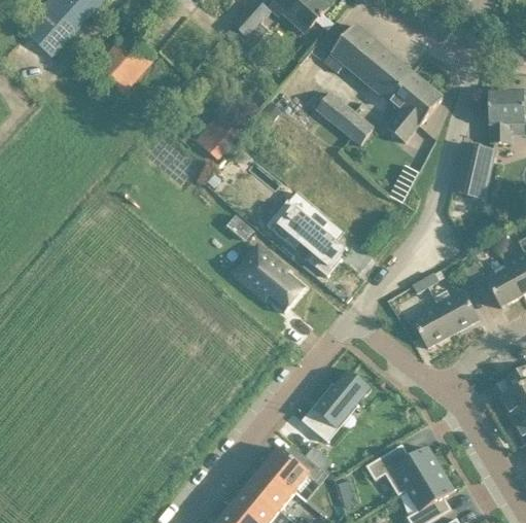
[(55,0),(27,32),(51,55),(100,0),(55,0)]
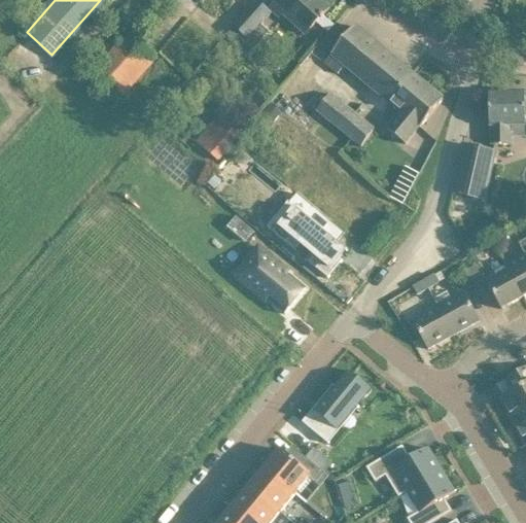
[(233,23),(224,31),(247,51),(268,29),(257,21),(268,10),(257,0),(253,0),(233,23)]
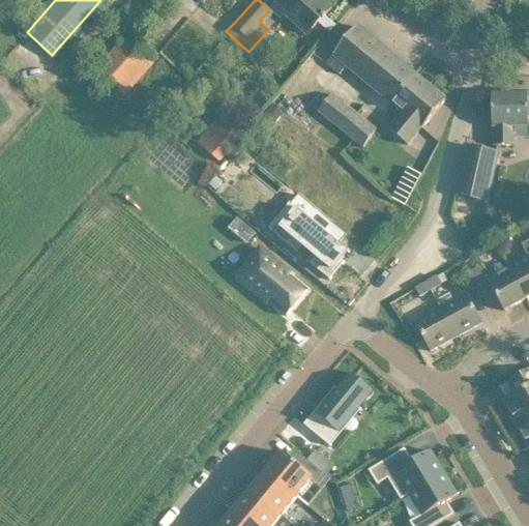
[(274,0),(270,5),(280,13),(283,9),(306,31),(330,4),(325,0),(274,0)]
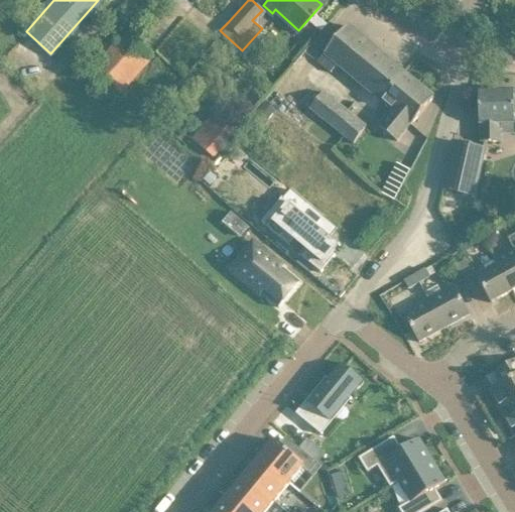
[(334,38),(324,50),(337,61),(361,82),(380,97),(392,107),(378,124),(395,138),(409,122),(410,122),(432,95),(347,23),(334,38)]
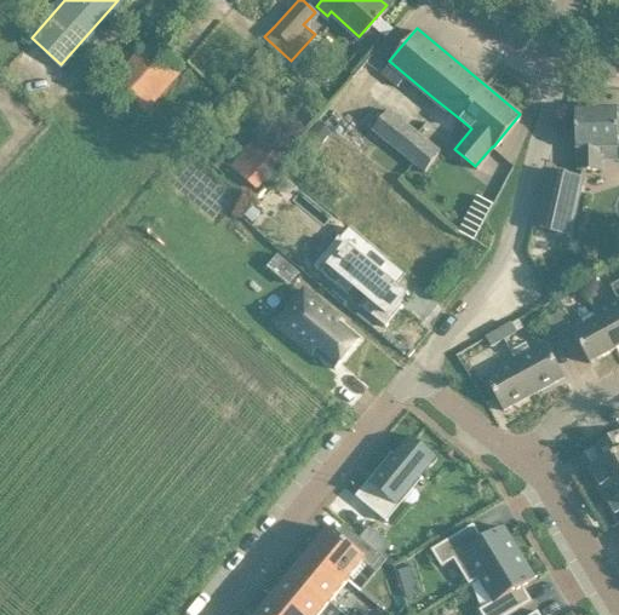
[(152,34),(102,87),(133,115),(182,62),(152,34)]
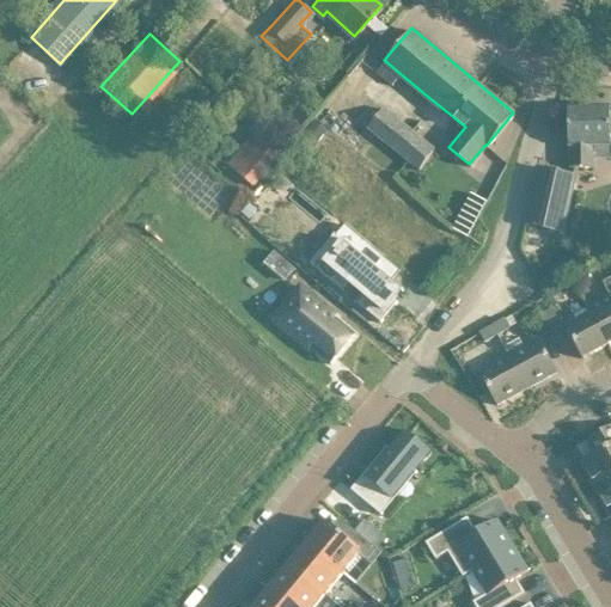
[(567,104),(568,128),(568,143),(569,165),(593,165),(592,155),(610,154),(610,142),(609,103),(567,104)]
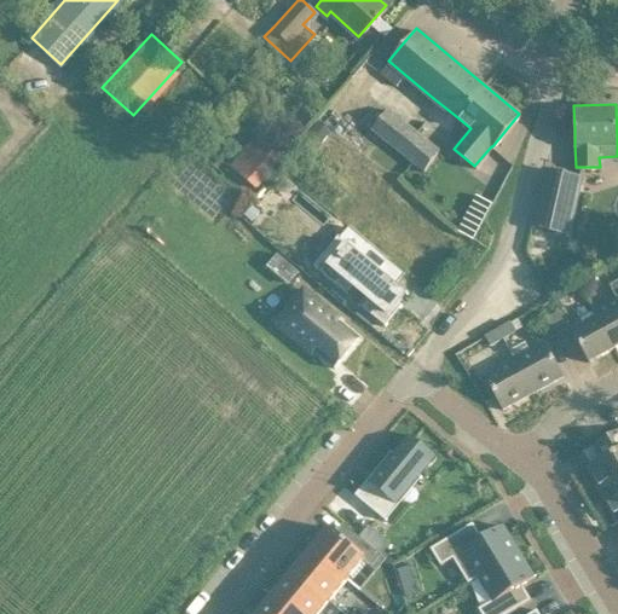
[(371,126),(381,134),(411,156),(422,166),(438,148),(387,106),(371,126)]
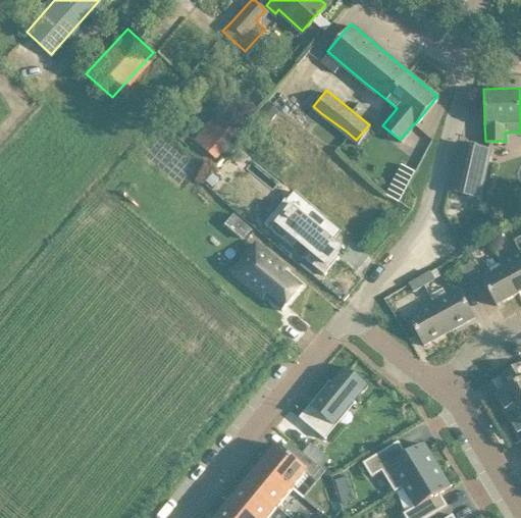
[(268,101),(260,111),(269,118),(277,109),(268,101)]
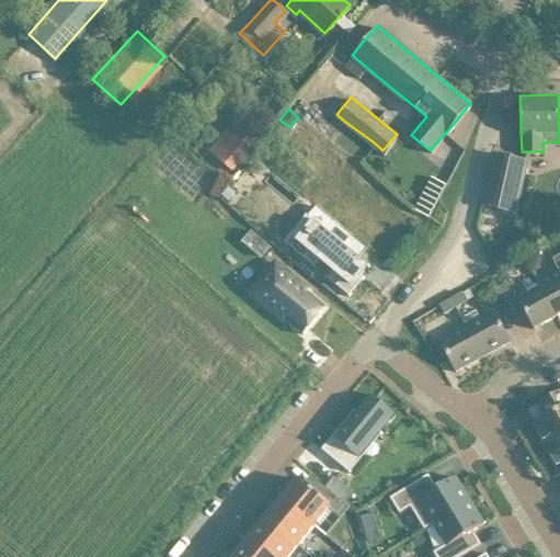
[(237,115),(208,150),(229,168),(258,133),(237,115)]
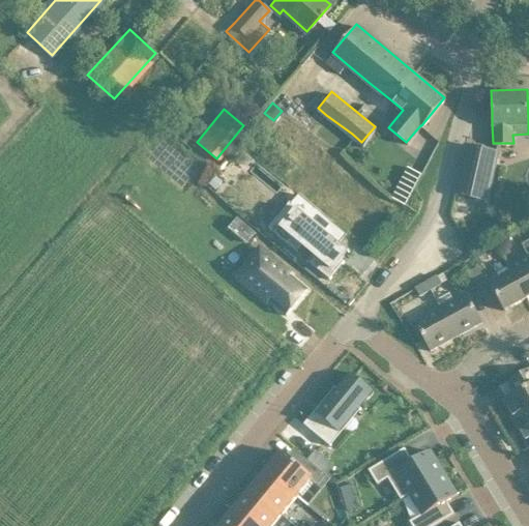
[(474,109),(473,133),(489,134),(490,110),(474,109)]
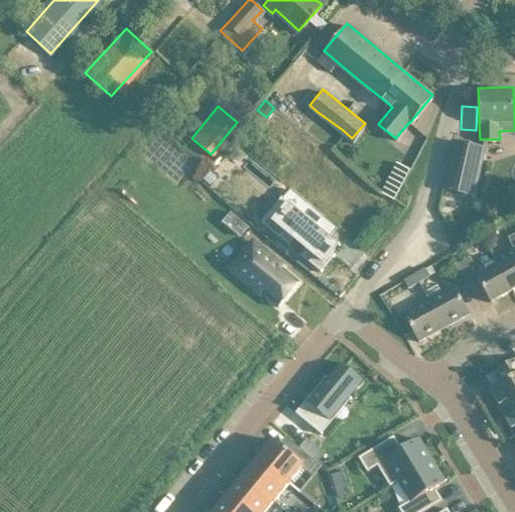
[(485,145),(453,138),(441,187),(474,195),(485,145)]
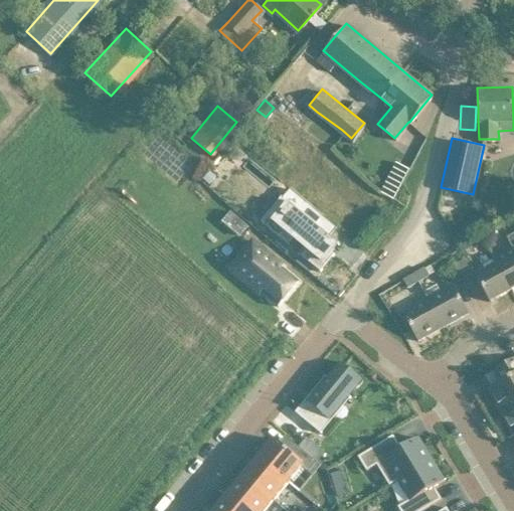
[(383,187),(396,194),(411,164),(398,157),(383,187)]
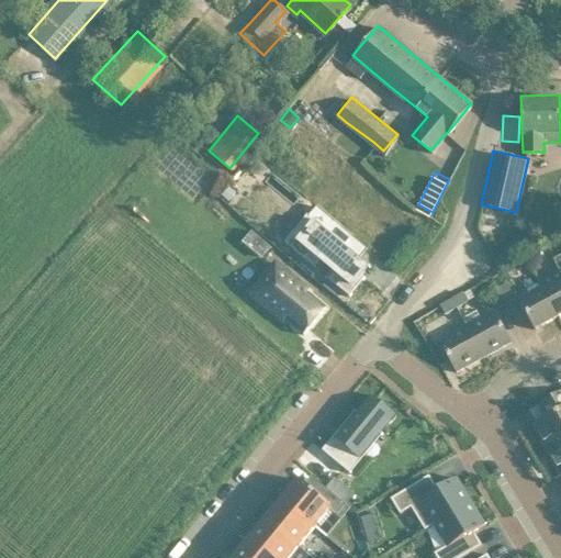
[(316,222),(294,248),(313,264),(320,256),(334,268),(327,276),(348,293),(363,275),(361,274),(369,265),(359,256),(367,246),(316,203),(306,214),(316,222)]
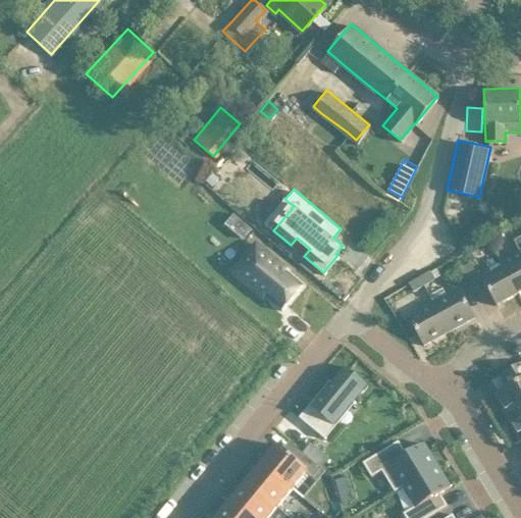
[(255,242),(231,270),(253,289),(262,295),(263,294),(281,308),(302,283),(276,262),(277,260),(255,242)]
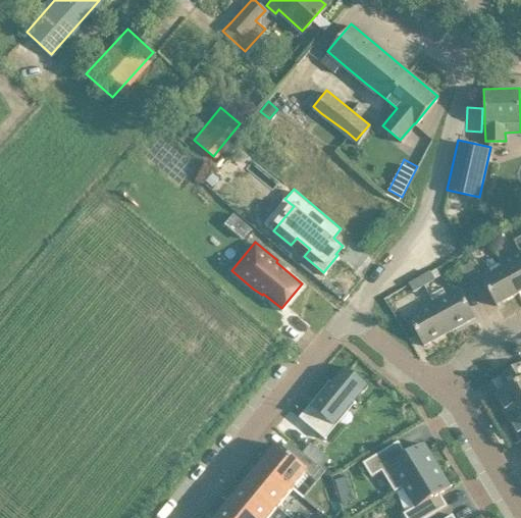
[(520,248),(500,260),(517,292),(520,289),(520,248)]
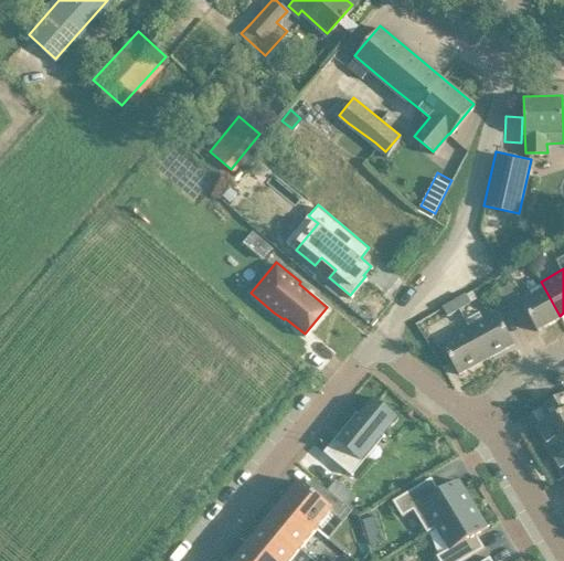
[(513,281),(499,287),(503,297),(518,289),(513,281)]
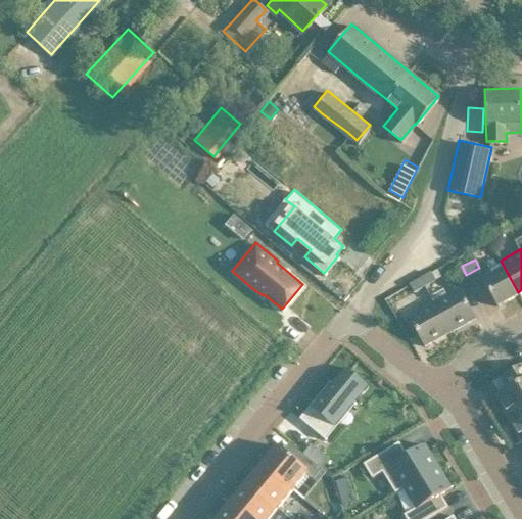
[(479,272),(486,286),(496,303),(518,292),(501,261),(479,272)]
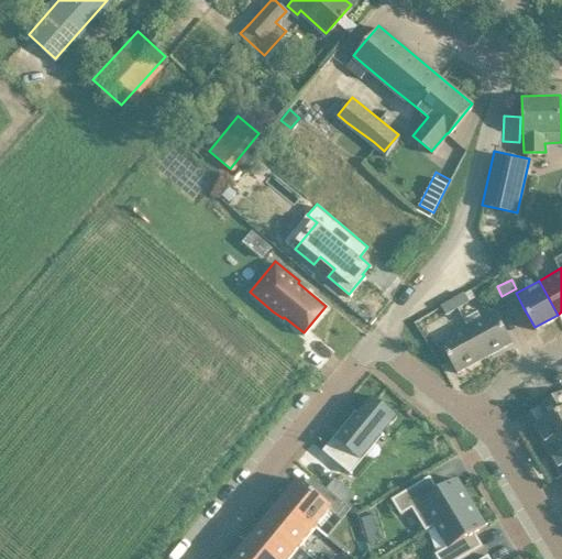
[(463,289),(451,296),(456,305),(469,298),(463,289)]
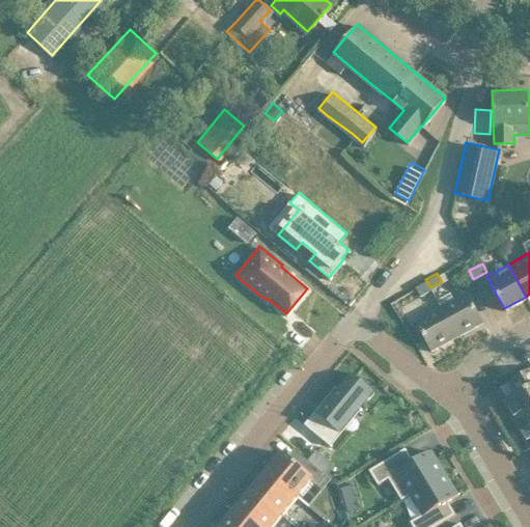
[(415,285),(420,294),(430,287),(425,279),(415,285)]
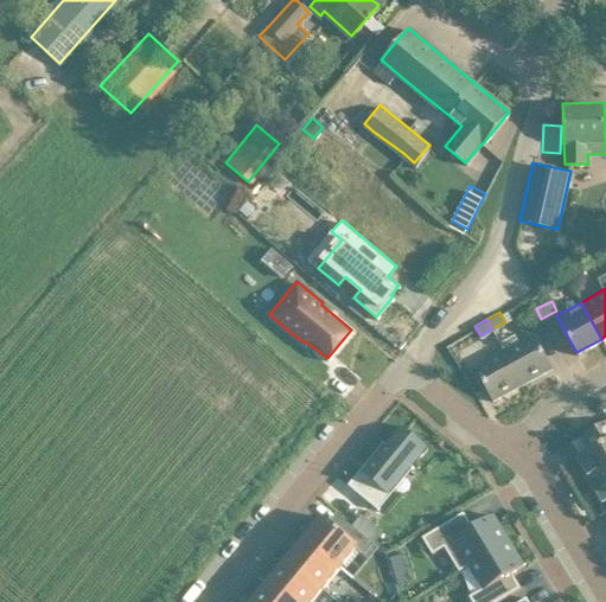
[(533,332),(503,348),(522,383),(552,366),(533,332)]
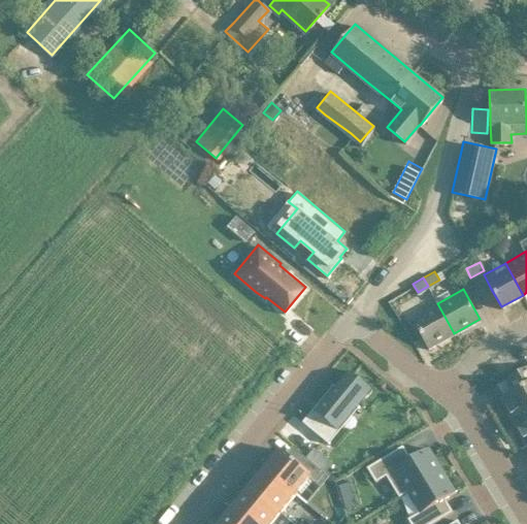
[(412,317),(418,329),(427,347),(454,333),(437,303),(412,317)]
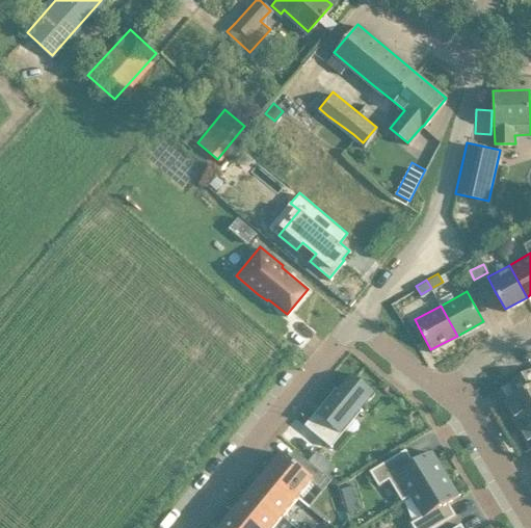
[(504,400),(516,424),(530,416),(530,368),(509,380),(516,394),(504,400)]
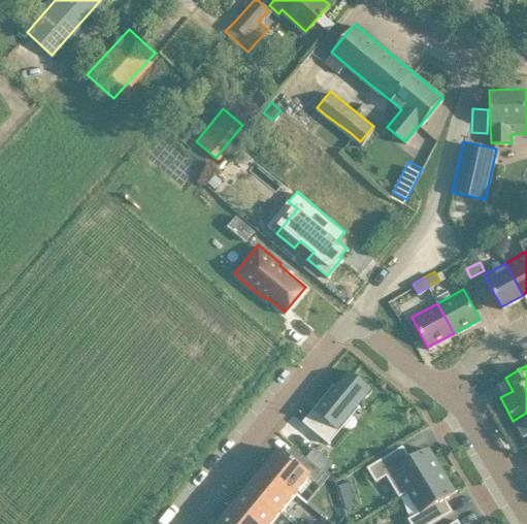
[(368,389),(346,370),(303,422),(326,440),(337,427),(332,423),(351,401),(355,405),(368,389)]
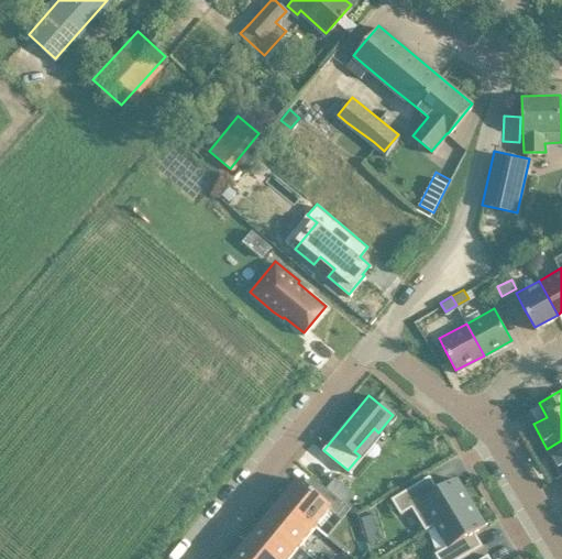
[(561,440),(547,449),(560,473),(561,472),(561,440)]
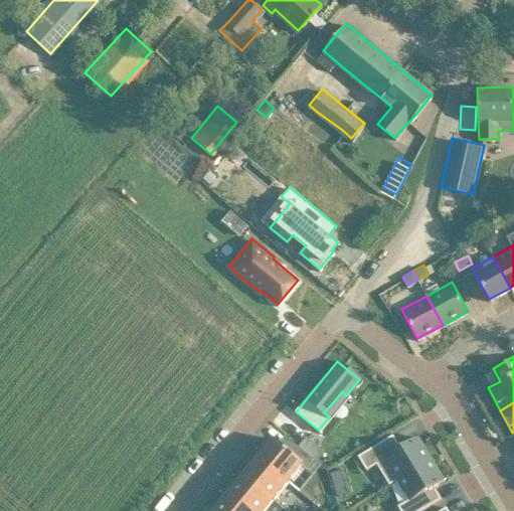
[(388,483),(396,478),(396,477),(431,457),(417,435),(400,446),(392,433),(357,454),(366,468),(376,462),(388,483)]
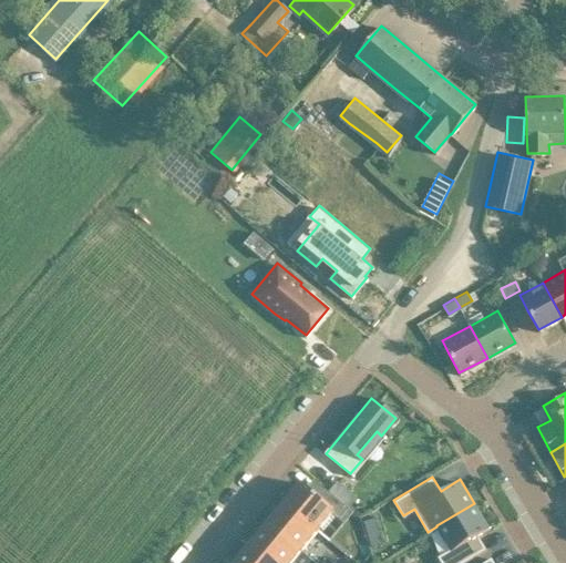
[(299,481),(283,501),(317,529),(332,510),(340,515),(348,505),(345,503),(328,490),(317,480),(310,489),(306,485),(299,481)]
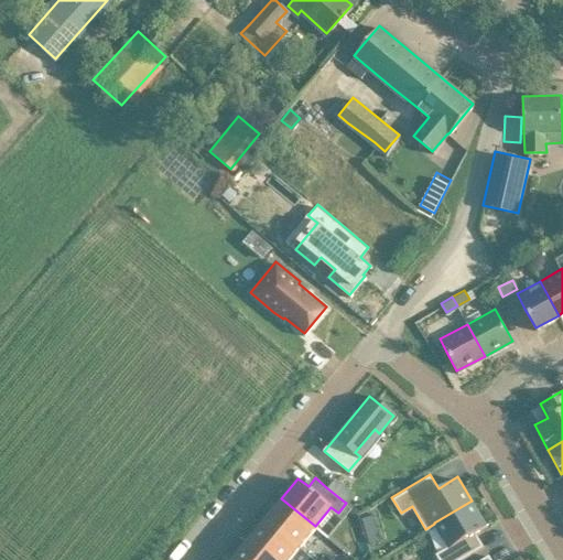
[(334,477),(326,487),(343,501),(350,491),(334,477)]
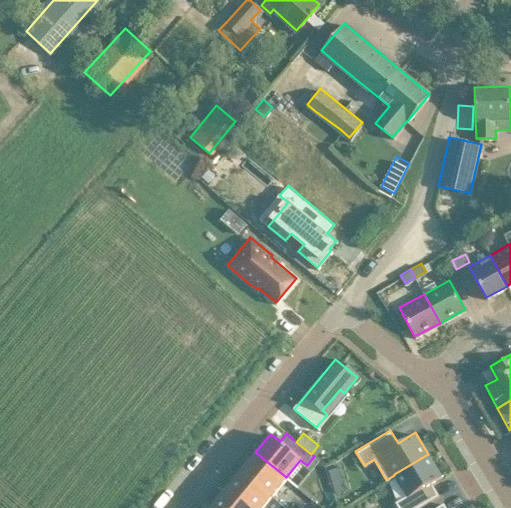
[(255,452),(241,470),(271,495),(286,477),(255,452)]
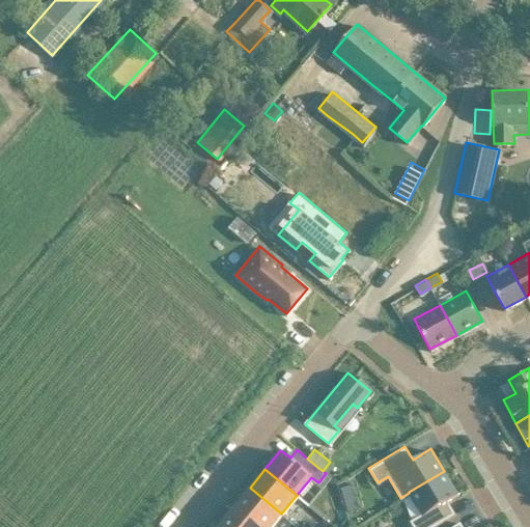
[(409,492),(409,493),(421,512),(410,520),(413,526),(429,526),(454,512),(446,499),(457,493),(444,471),(409,492)]
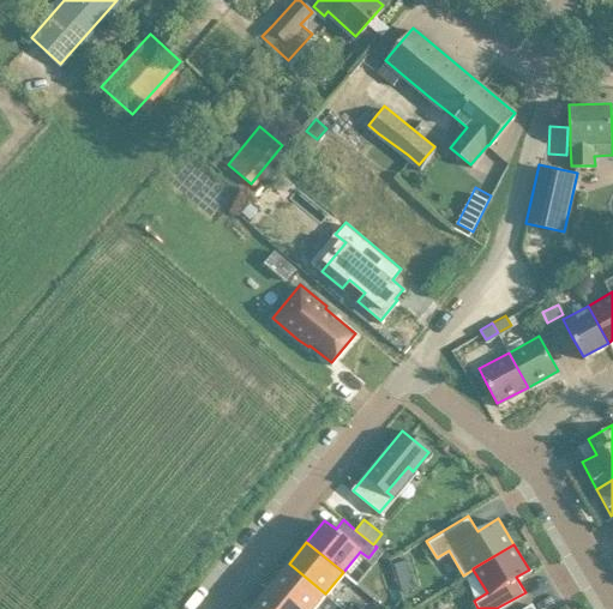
[(404,558),(391,561),(400,586),(413,583),(404,558)]
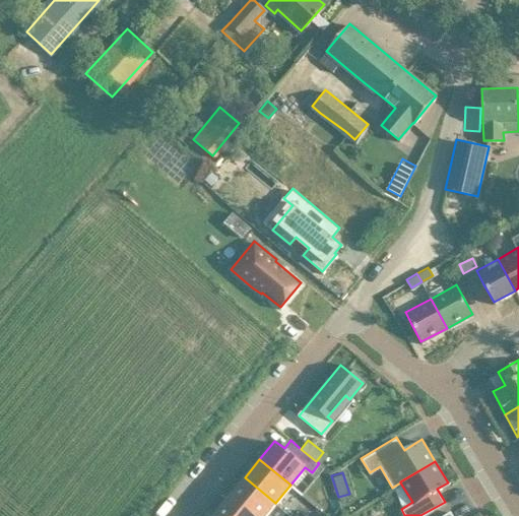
[(245,477),(230,495),(255,515),(264,515),(275,503),(245,477)]
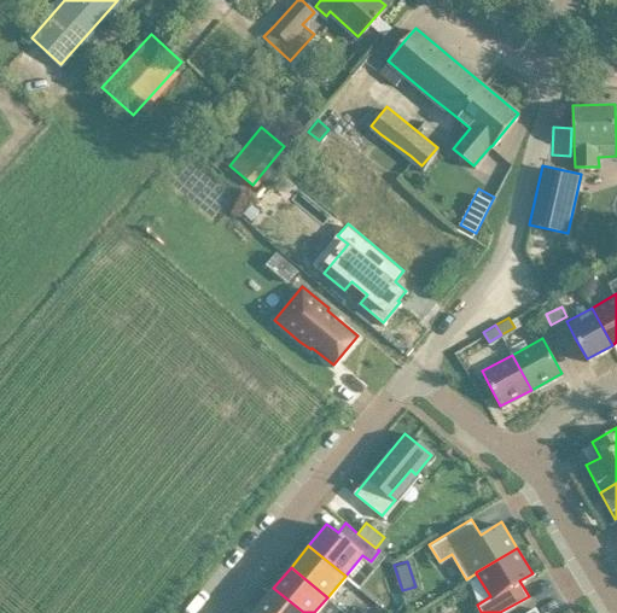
[(303,612),(273,588),(256,609),(260,612),(303,612)]
